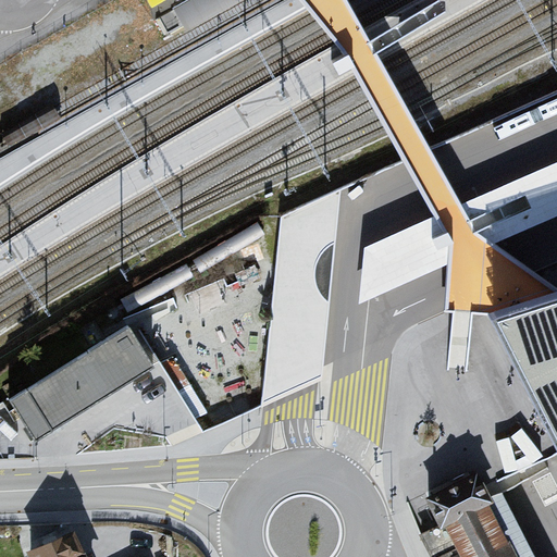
[(177,0),(172,3),(186,26),(232,0),(177,0)]
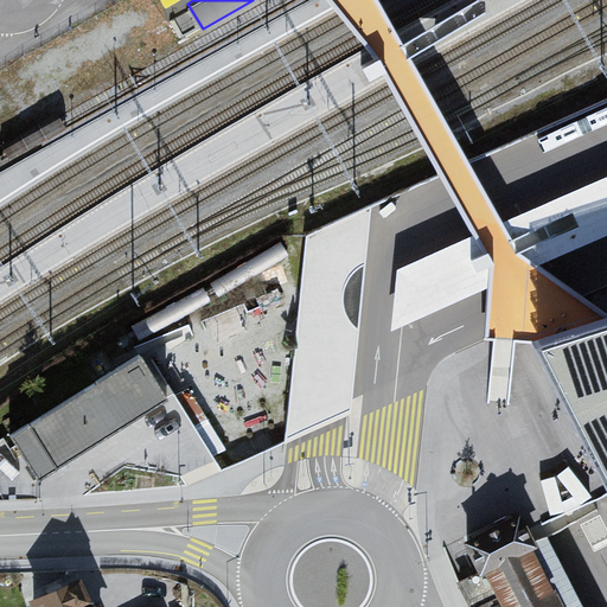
[(362,66),(369,78),(384,69),(381,63),(377,57),(362,66)]
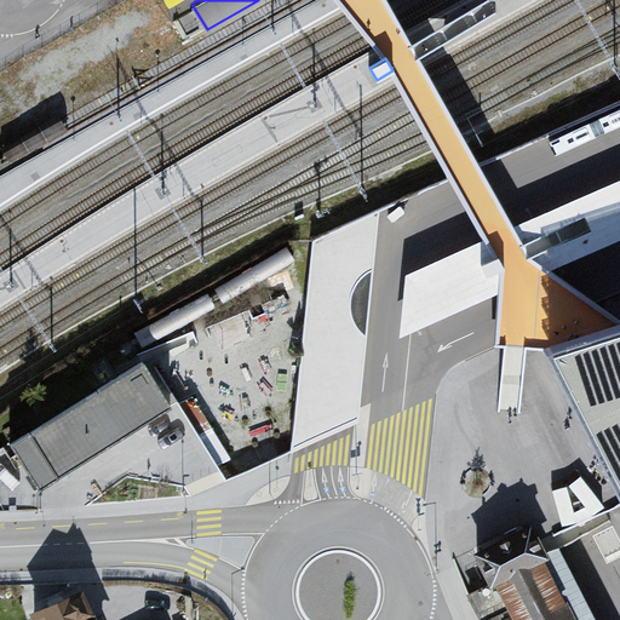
[(619,99),(314,237),(290,451),(319,438),(357,419),(437,394),(461,361),(524,333),(619,292),(619,99)]
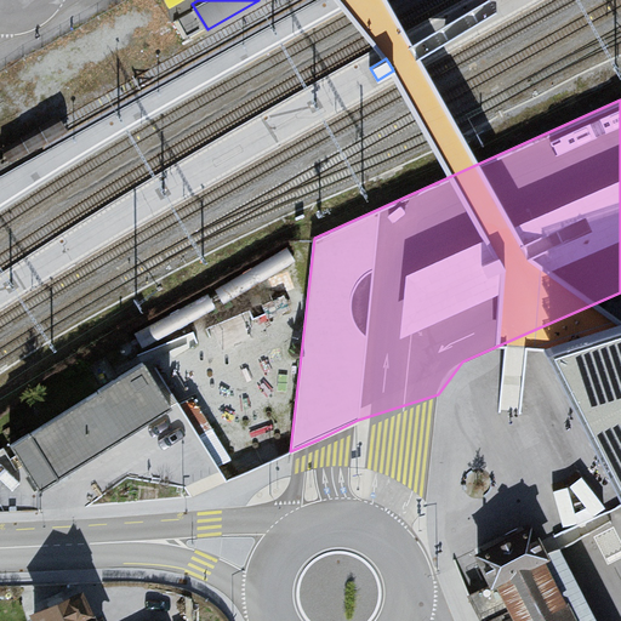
[(620,311),(598,319),(541,342),(620,496),(620,311)]
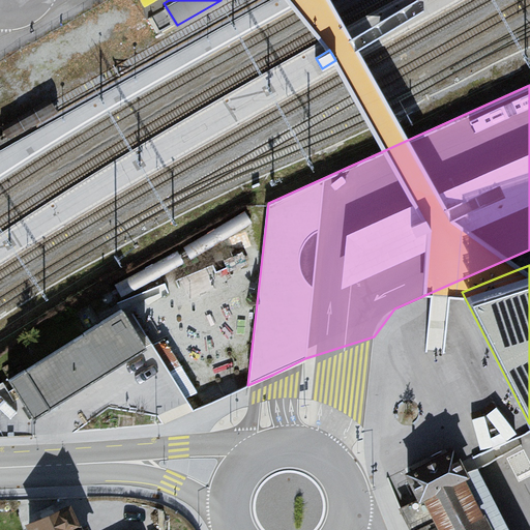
[(9,379),(35,419),(148,347),(122,306),(9,379)]
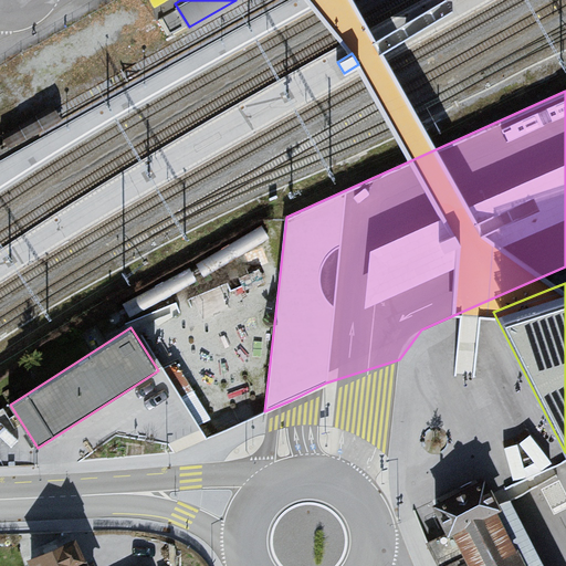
[(544,565),(509,498),(499,503),(483,474),(430,501),(446,530),(425,540),(438,565),(544,565)]
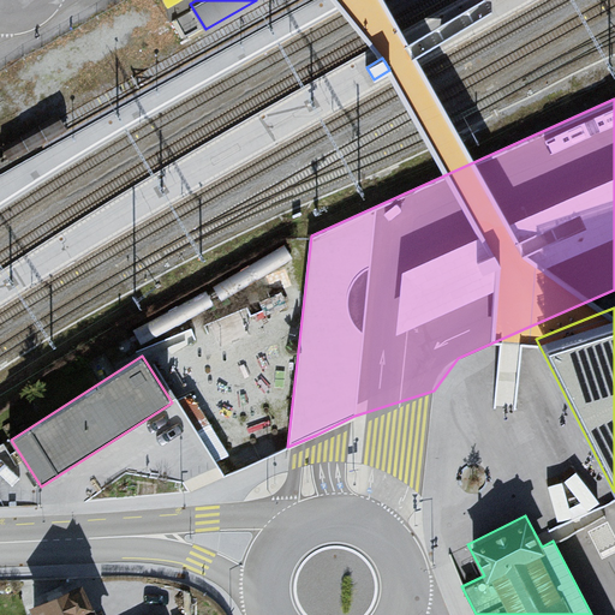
[(88,614),(75,589),(34,611),(36,614),(88,614)]
